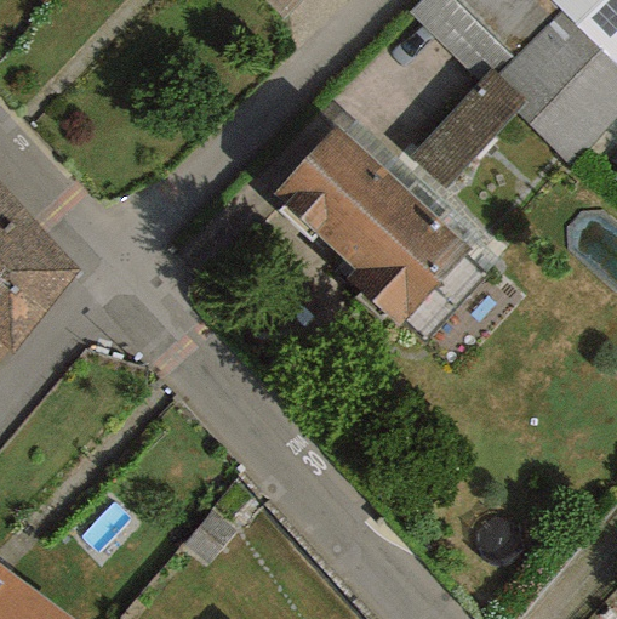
[(267,0),(284,16),(298,0),(267,0)]
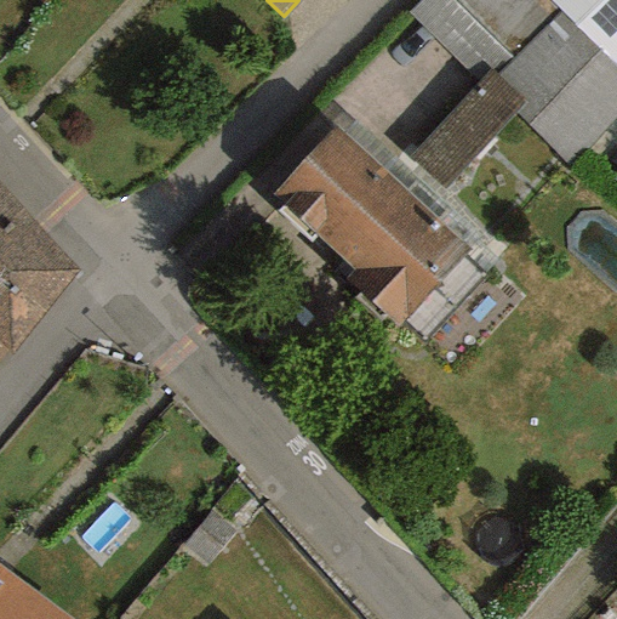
[(418,0),(409,11),(478,80),(411,155),(447,186),(515,113),(571,166),(616,117),(616,0),(418,0)]
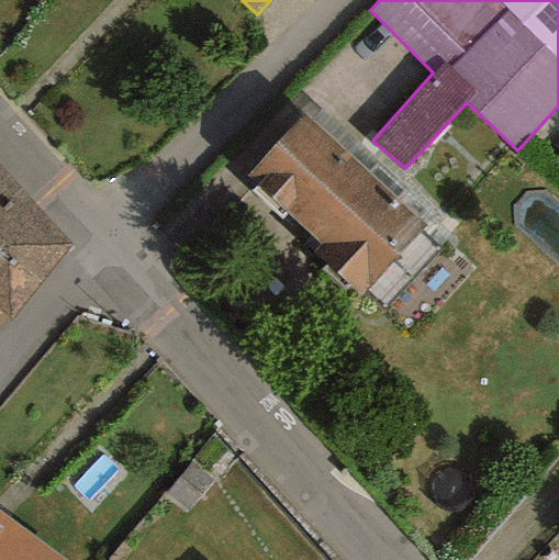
[(361,297),(428,225),(304,112),(241,180),(283,220),(287,215),(317,243),(311,249),(361,297)]
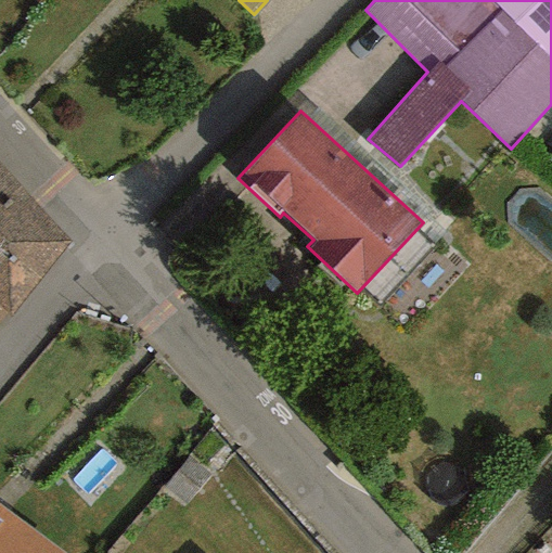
[(0,301),(13,316),(73,240),(0,158),(0,301)]
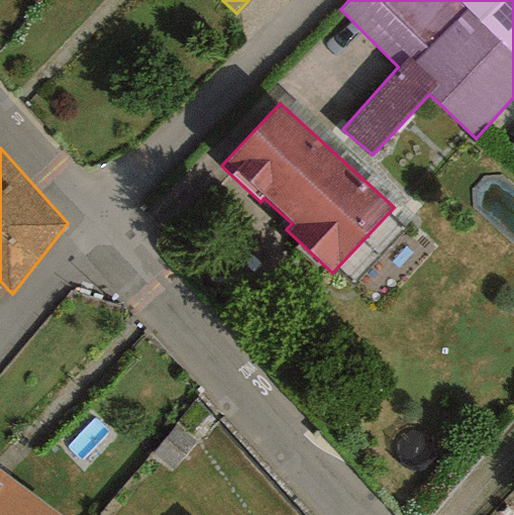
[(64,514),(0,467),(0,514),(64,514)]
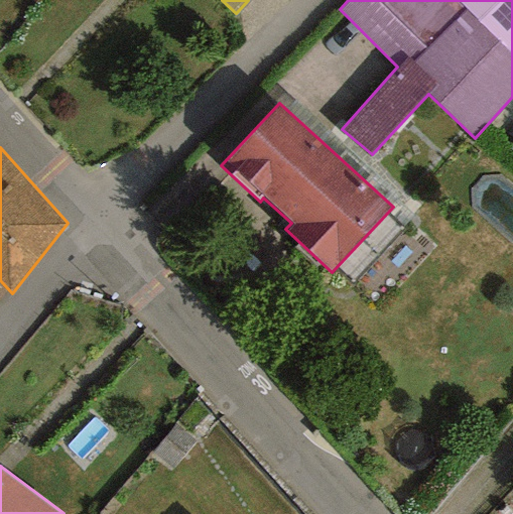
All buildings are outlined.
